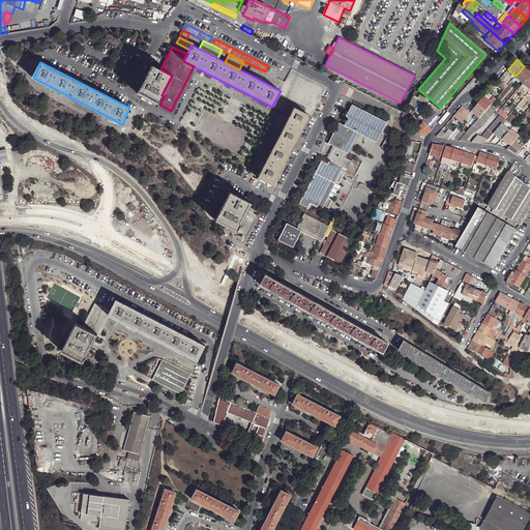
[(144,87),(155,67),(152,65),(142,86),(144,87)]
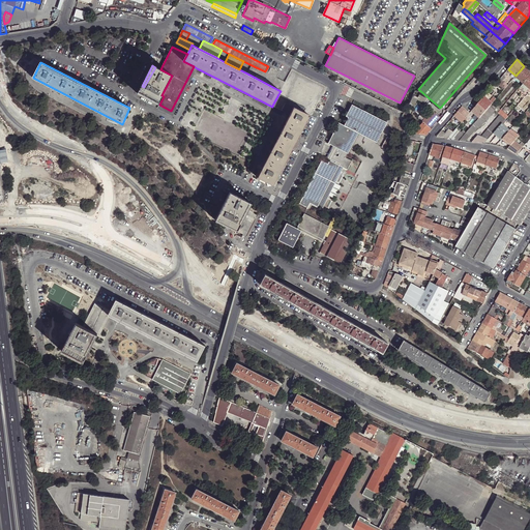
[(247,74),(281,91),(285,82),(276,78),(268,74),(265,71),(252,65),(247,74)]
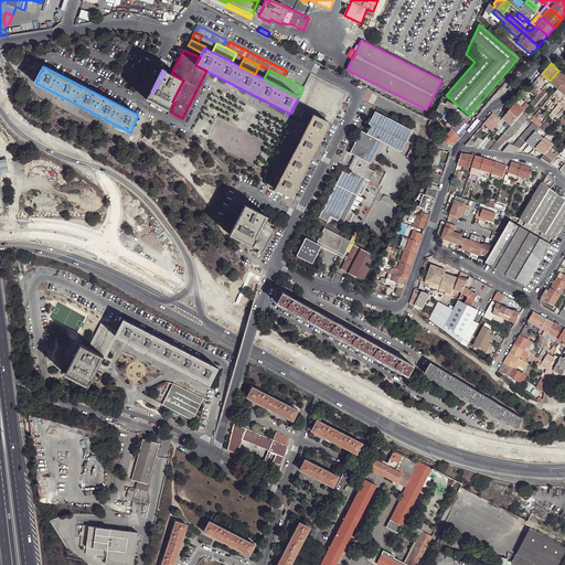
[(182,118),(170,112),(168,116),(184,125),(210,73),(206,71),(182,118)]
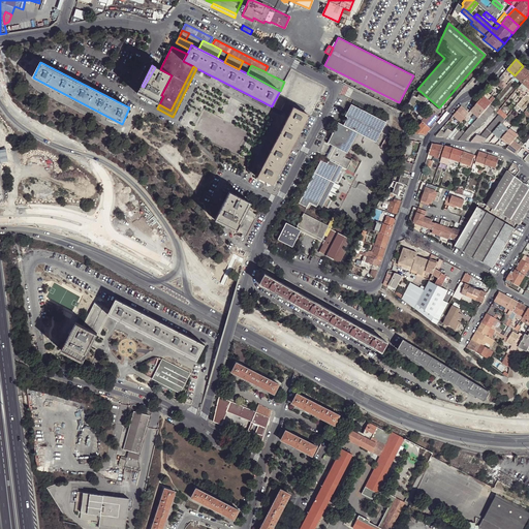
[(528,70),(523,66),(515,75),(523,83),(528,74),(528,70)]
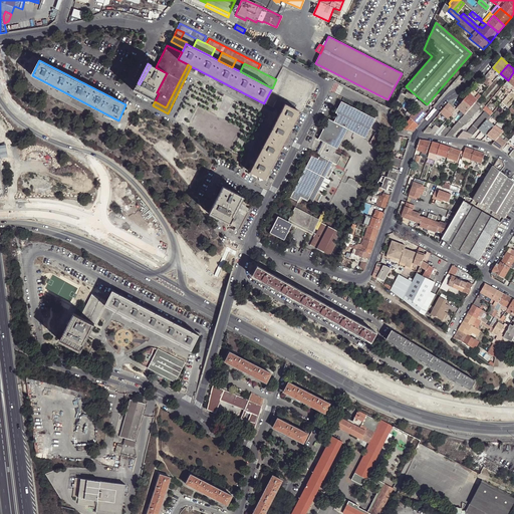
[(156,67),(151,65),(140,84),(138,83),(134,90),(155,101),(159,93),(157,92),(167,73),(156,67)]
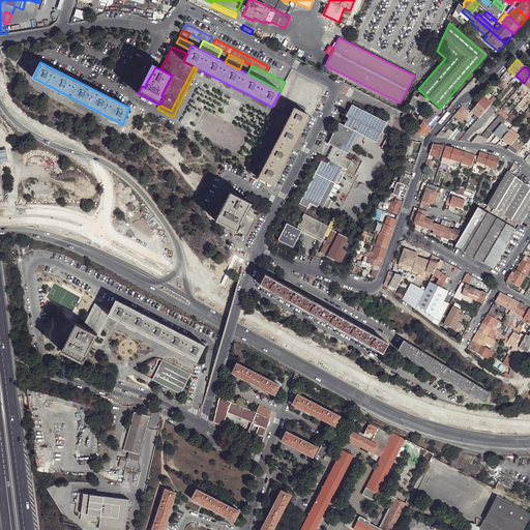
[(268,74),(276,78),(280,72),(271,67),(268,74)]
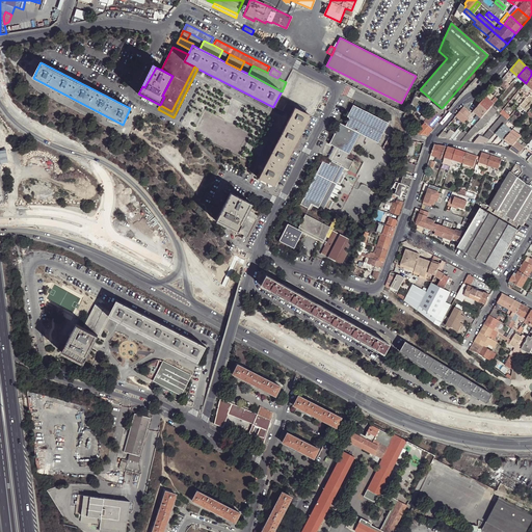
[(502,79),(498,83),(499,84),(506,89),(509,85),(502,79)]
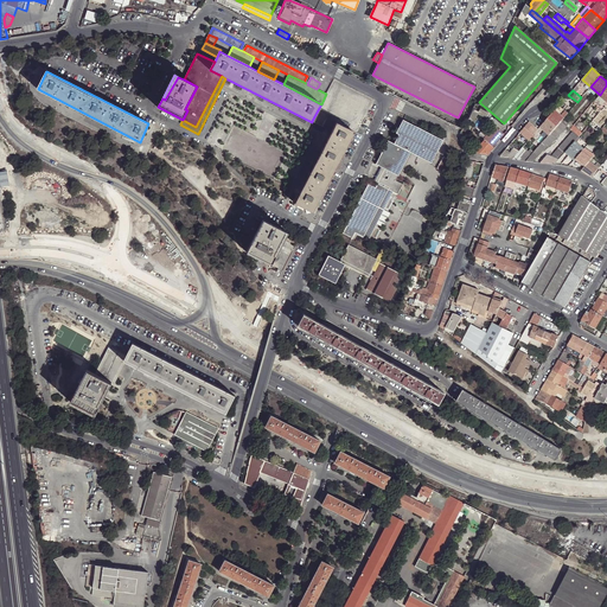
[(312,121),(332,132),(337,122),(347,129),(350,125),(319,108),(312,121)]
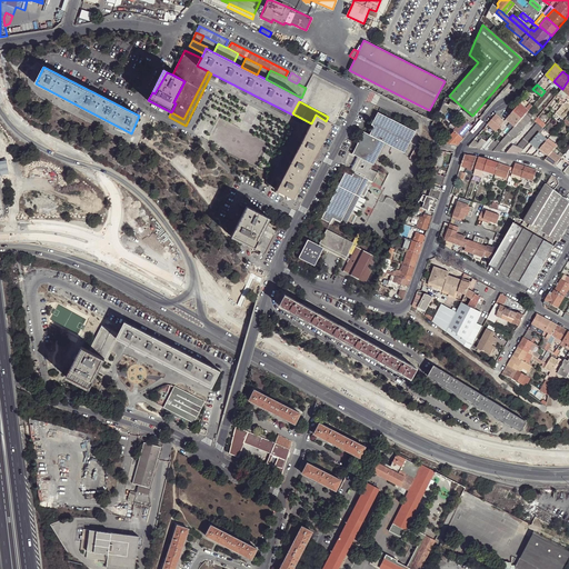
[(437,115),(442,117),(448,108),(455,111),(458,107),(450,101),(448,105),(443,102),(437,115)]
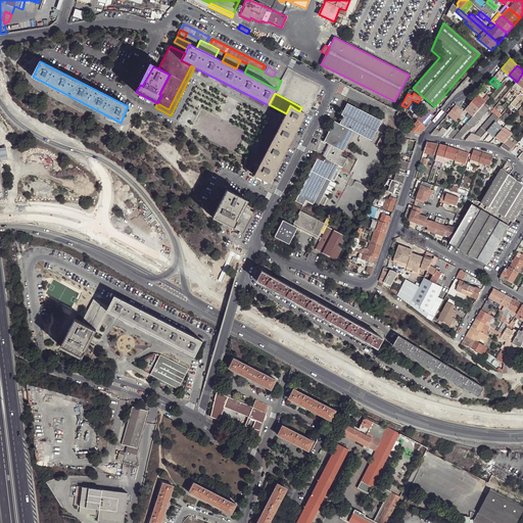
[(483,104),(486,101),(482,99),(478,95),(471,102),(479,109),(480,108),(483,104)]
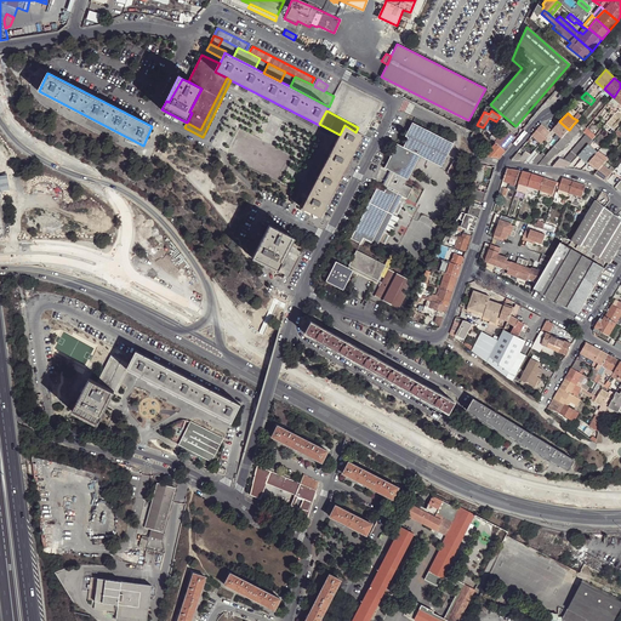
[(586,129),(577,120),(574,124),(580,129),(584,131),(586,129)]
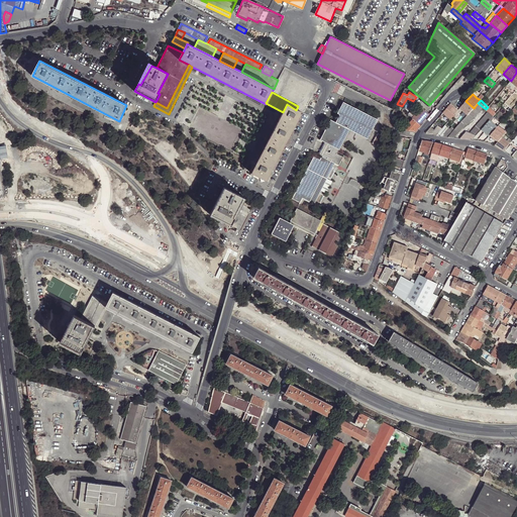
[(468,114),(474,108),(466,101),(460,108),(468,114)]
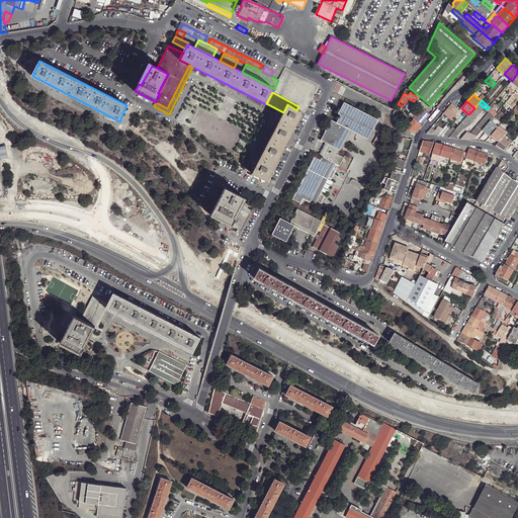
[(336,122),(350,130),(368,140),(376,123),(378,119),(344,102),(338,113),(340,115),(336,122)]
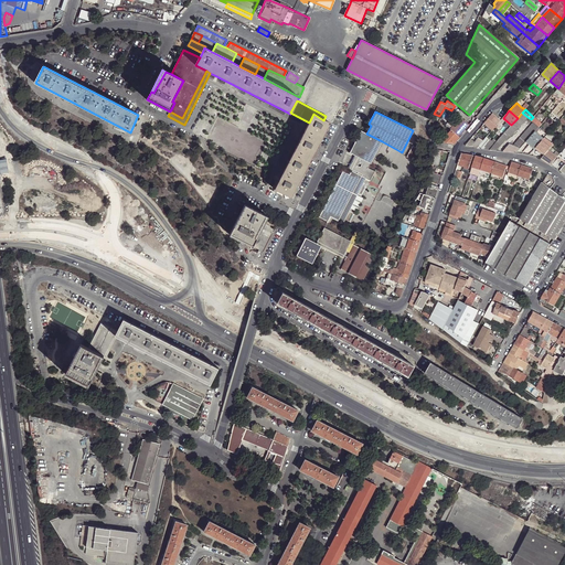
[(528,117),(522,113),(519,117),(523,123),(528,117)]
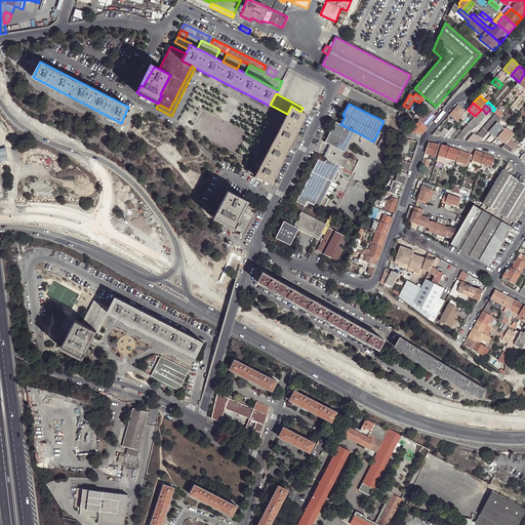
[(271,184),(291,144),(290,143),(306,114),(300,112),(291,106),(287,114),(255,175),(265,180),(266,185),(270,184),(271,184)]
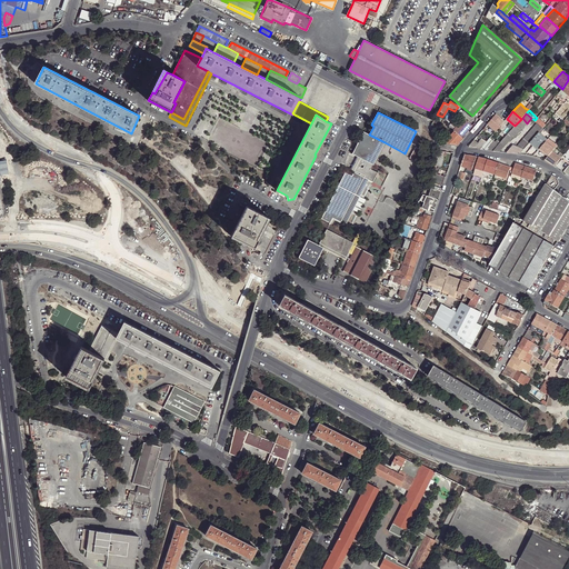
[(488,125),(496,131),(505,121),(496,115),(488,125)]
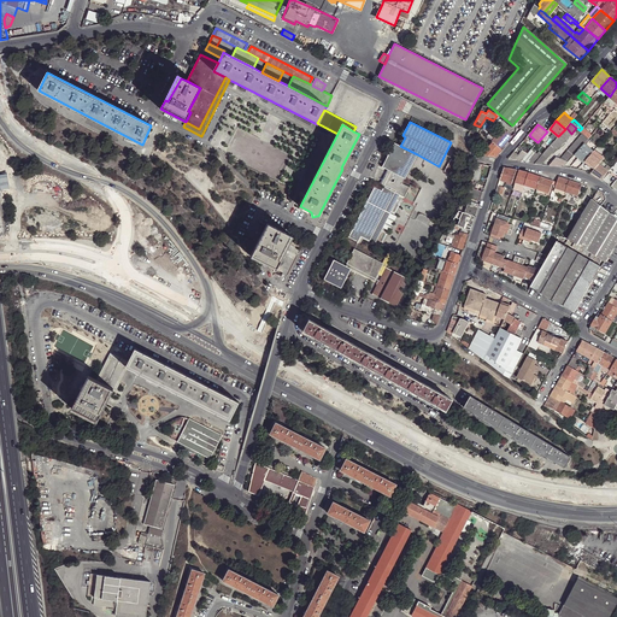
[(571,134),(566,128),(565,129),(558,136),(542,156),(541,158),(535,164),(542,164),(556,150),(560,147),(571,134)]
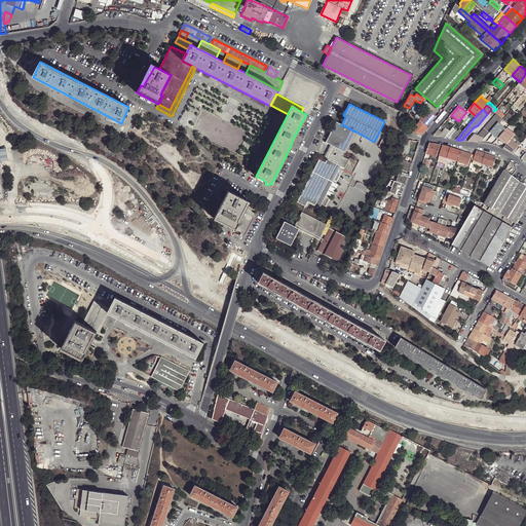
[(496,109),(494,111),(497,114),(502,118),(504,115),(496,109)]
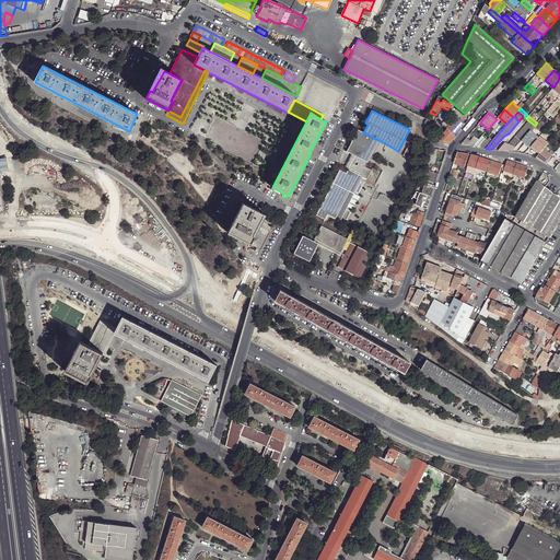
[(448,142),(465,124),(456,117),(436,140),(448,142)]
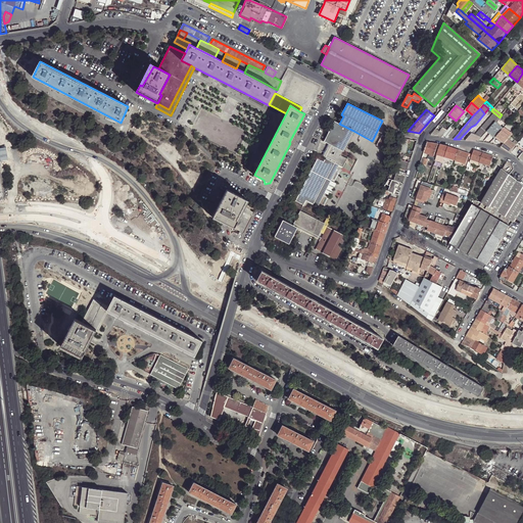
[(289,142),(290,143),(305,113),(304,113),(289,142)]
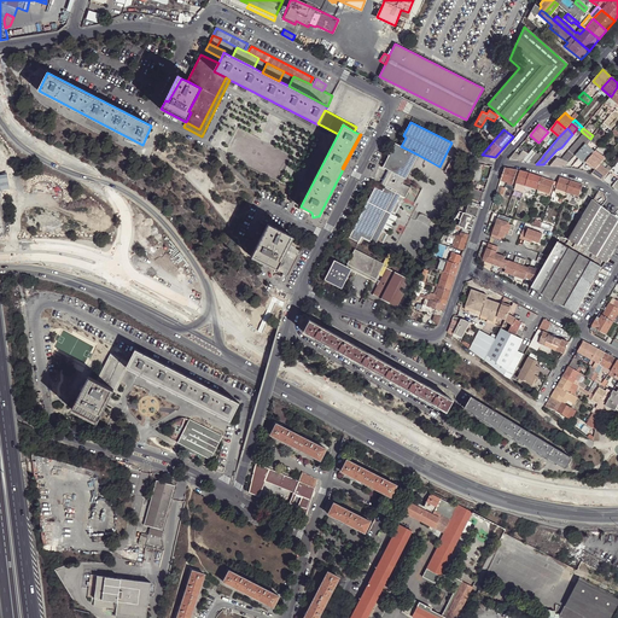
[(590,139),(584,134),(575,144),(581,149),(586,144),(590,139)]
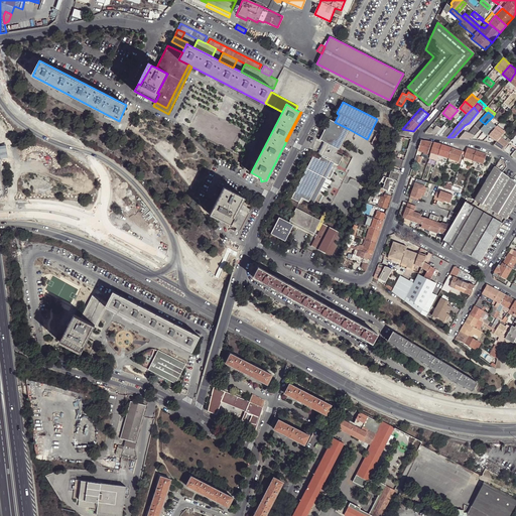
[(339,149),(349,129),(335,122),(330,120),(319,139),(324,142),(339,149)]
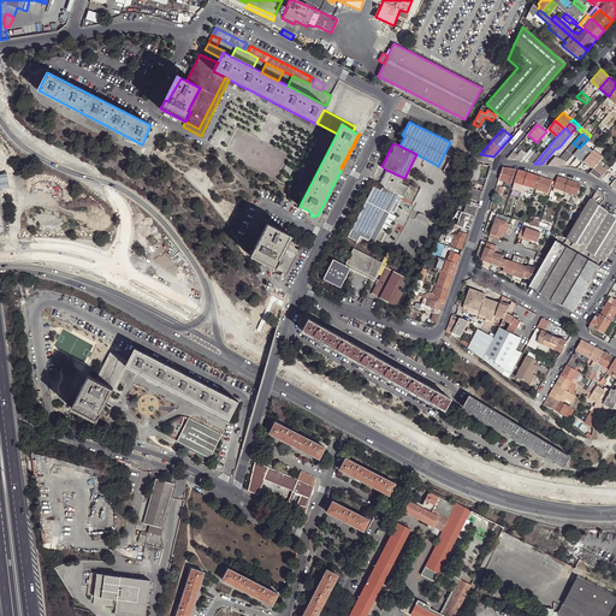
[(579,148),(573,143),(568,150),(573,155),(574,155),(579,148)]
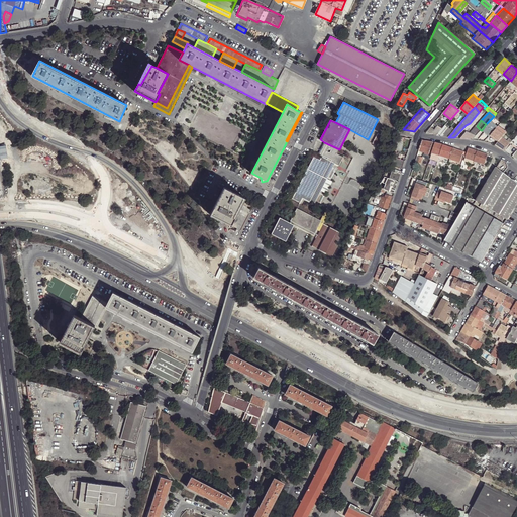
[(490,136),(491,134),(496,129),(498,127),(490,120),(486,124),(482,130),(490,136)]
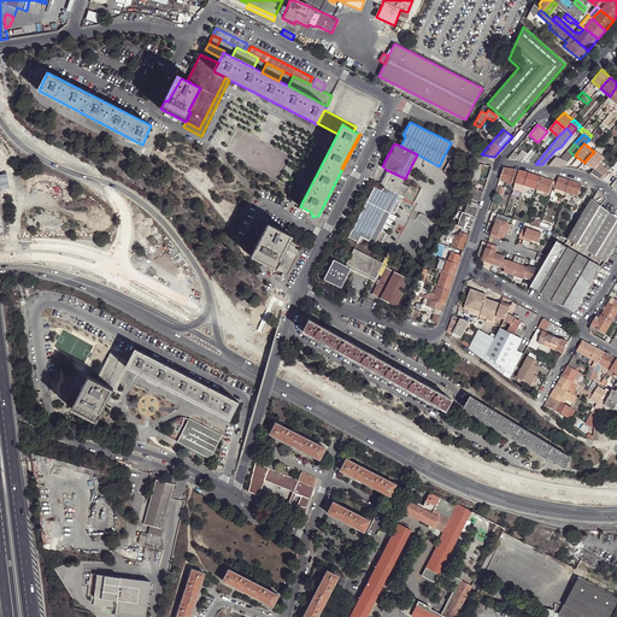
[(507,159),(522,162),(528,153),(523,151),(519,154),(515,152),(507,159)]
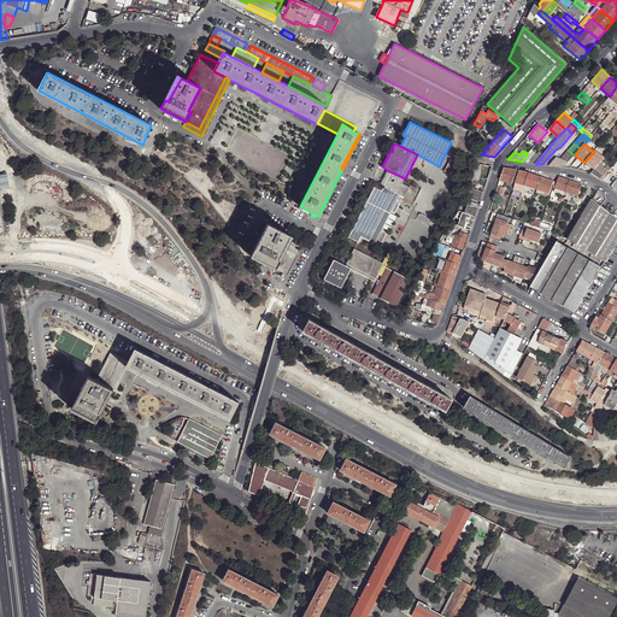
[(550,165),(564,168),(574,156),(569,151),(562,158),(558,157),(557,157),(550,165)]
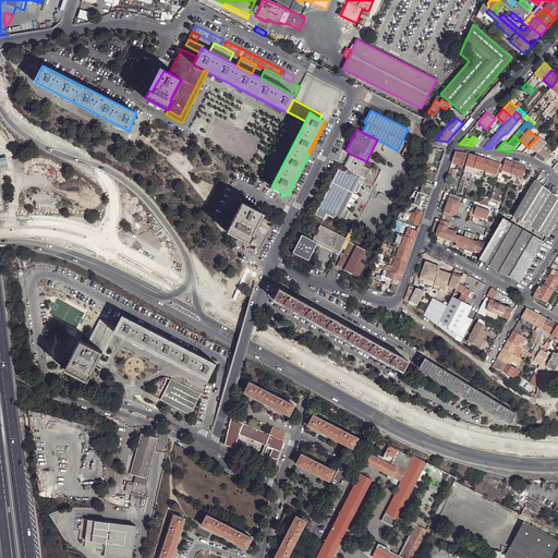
[(484,148),(489,143),(486,140),(485,138),(477,147),(484,148)]
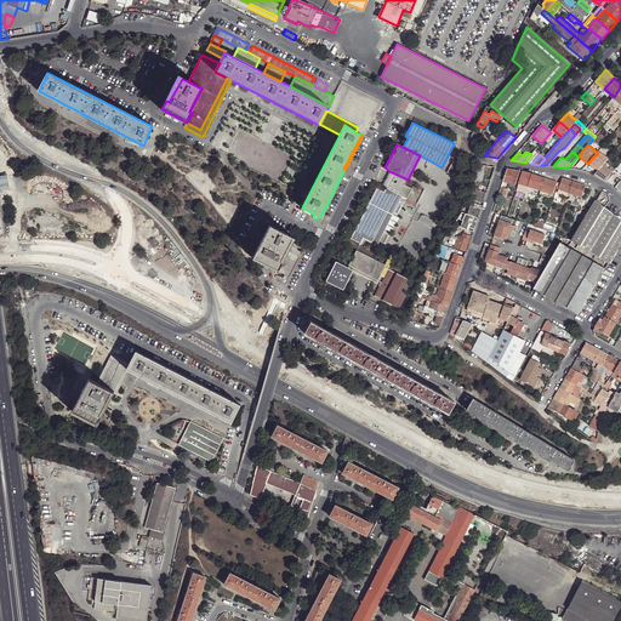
[(599,170),(603,165),(605,163),(596,155),(590,161),(599,170)]
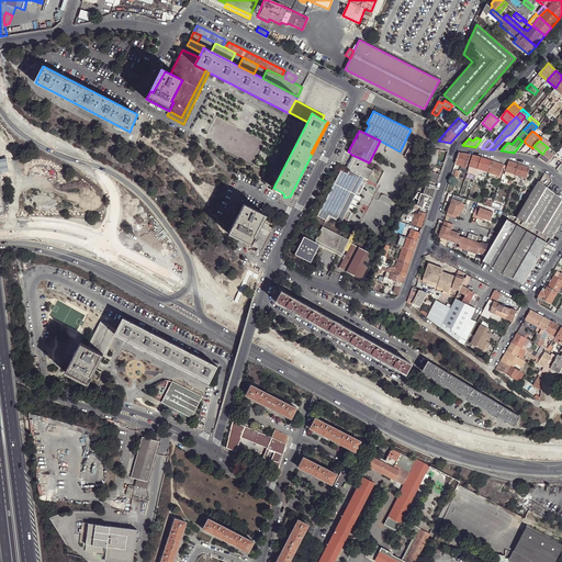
[(419,149),(411,145),(405,156),(414,161),(419,149)]
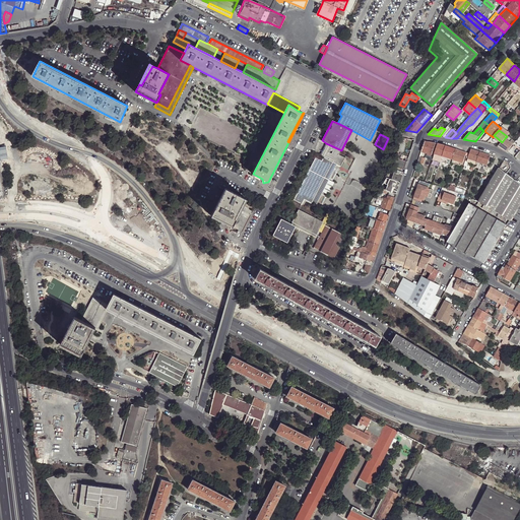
[(499,146),(507,151),(513,144),(505,138),(502,142),(499,146)]
